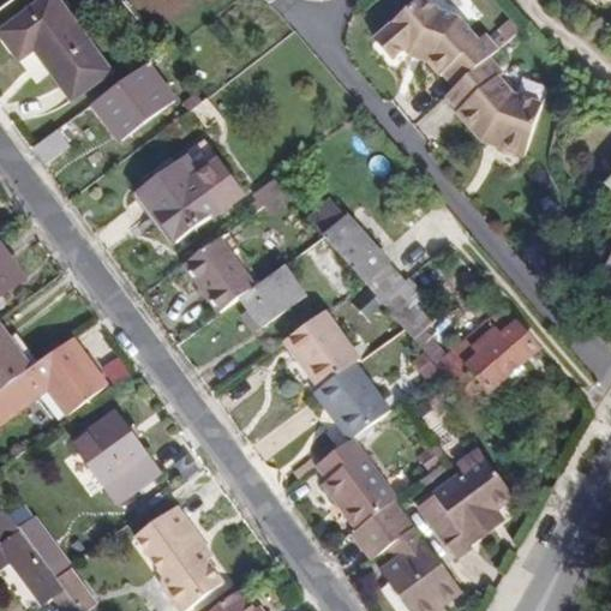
[(37,0),(0,27),(0,35),(17,58),(31,47),(70,99),(109,70),(55,0),(37,0)]
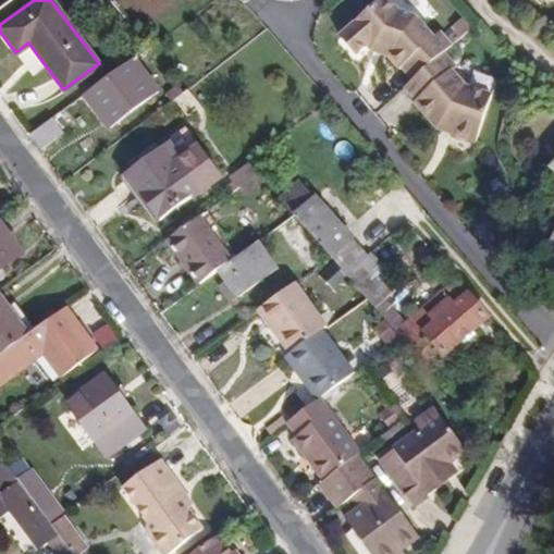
[(397,9),(390,0),(377,0),(339,34),(355,53),(366,42),(382,48),(397,66),(399,64),(411,77),(442,51),(451,45),(438,31),(432,36),(415,15),(397,9)]
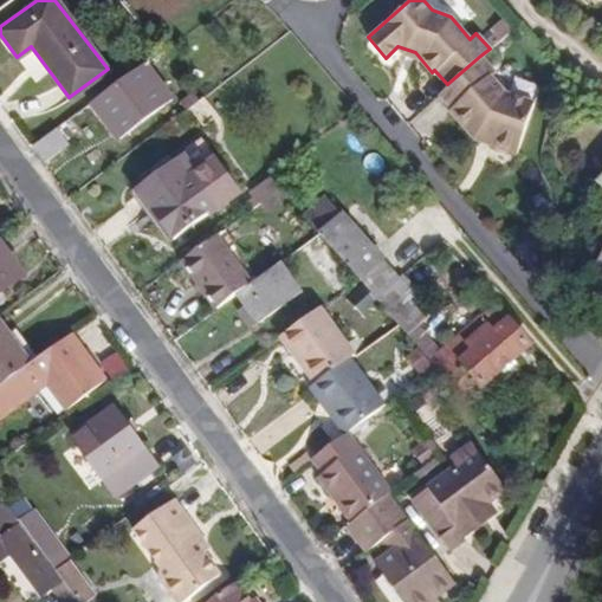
[(493,71),(480,56),(447,84),(438,91),(451,107),(448,108),(473,137),(477,133),(490,137),(489,142),(515,151),(532,101),(504,91),(489,75),(493,71)]
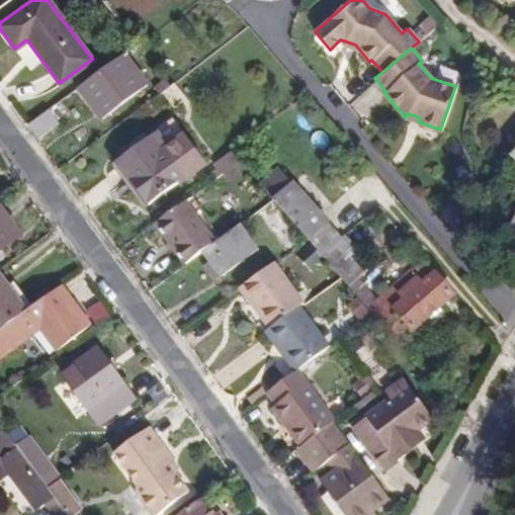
[(145,82),(122,52),(76,86),(99,117),(145,82)]
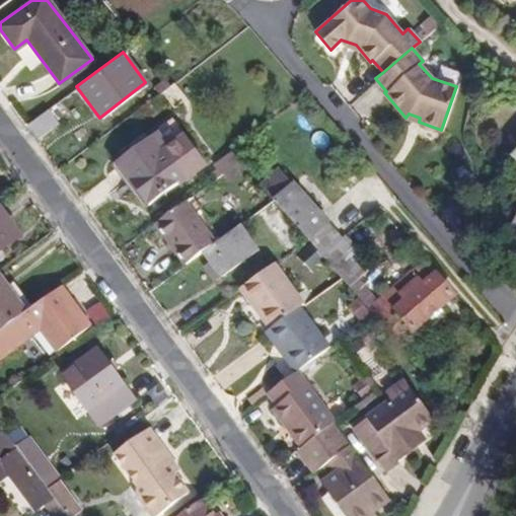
[(170,119),(115,158),(146,203),(202,163),(170,119)]
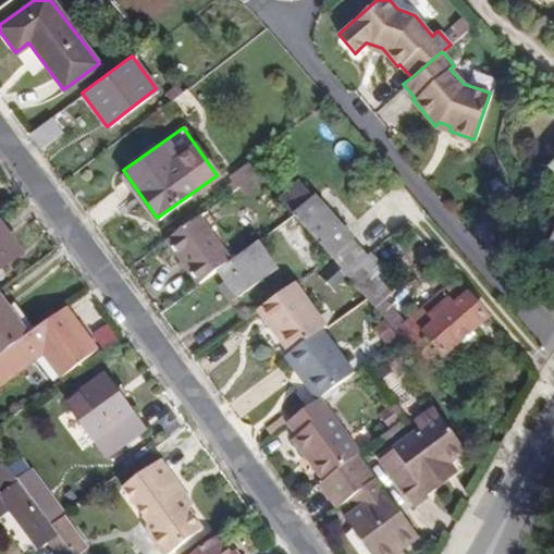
[(553,151),(542,163),(553,174),(553,235),(539,263),(553,271),(553,151)]
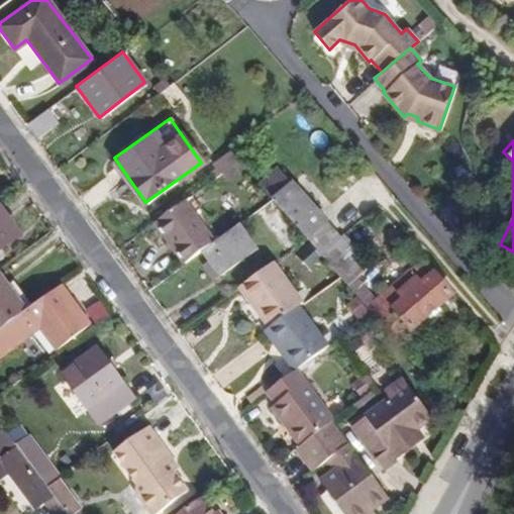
[(219,173),(237,159),(229,149),(211,163),(219,173)]
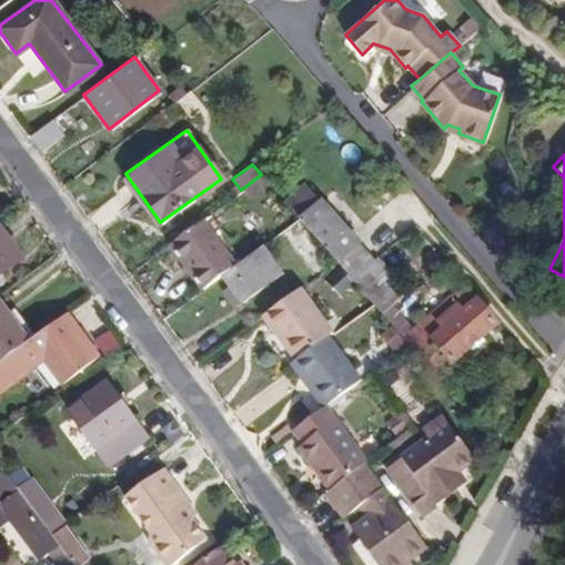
[(265,179),(261,174),(241,190),(244,194),(265,179)]
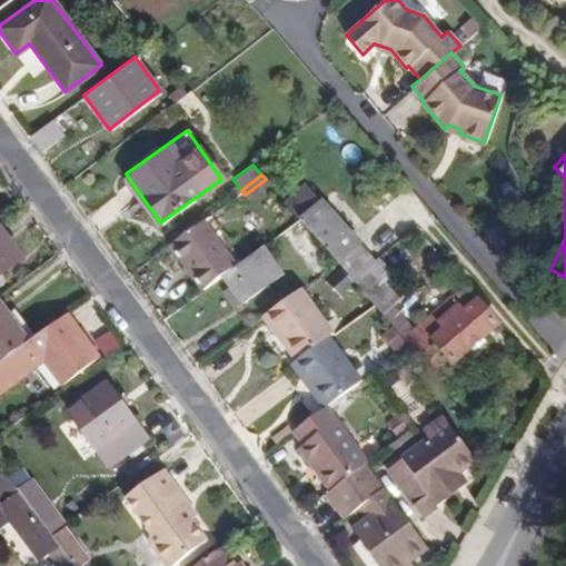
[(374,258),(303,180),(284,198),(299,217),(337,260),(351,277),(374,258)]
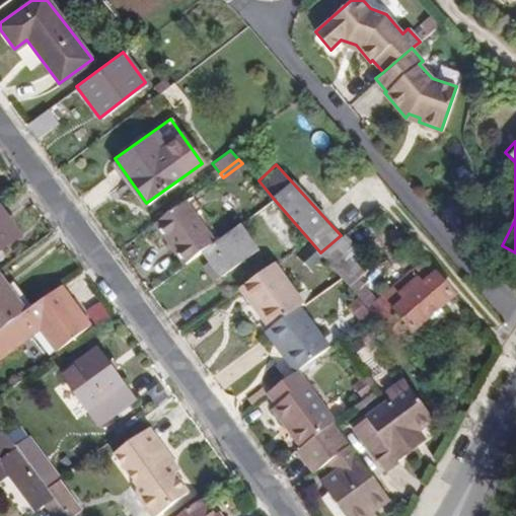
[(212,241),(182,201),(155,221),(185,262),(202,249),(212,241)]
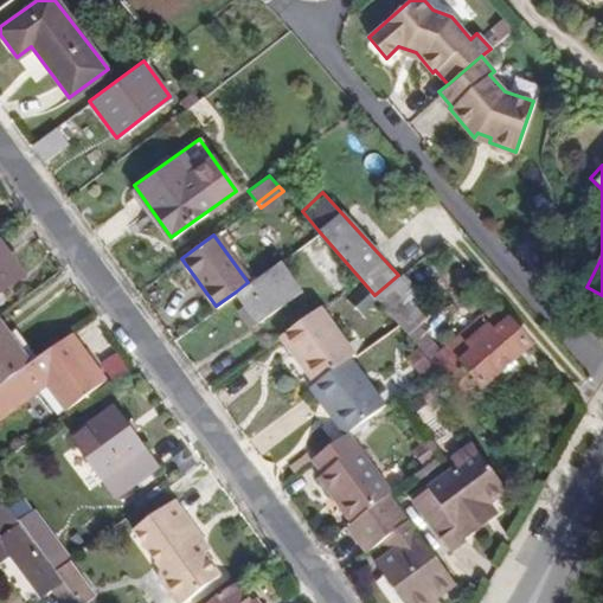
[(0,288),(20,273),(0,245),(0,288)]
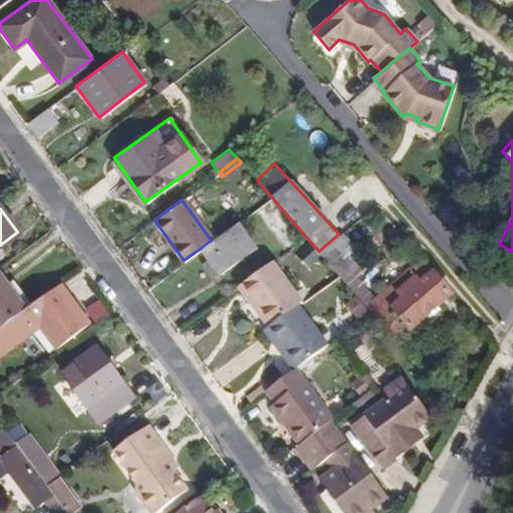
[(201,248),(219,272),(253,247),(235,223),(211,240),(201,248)]
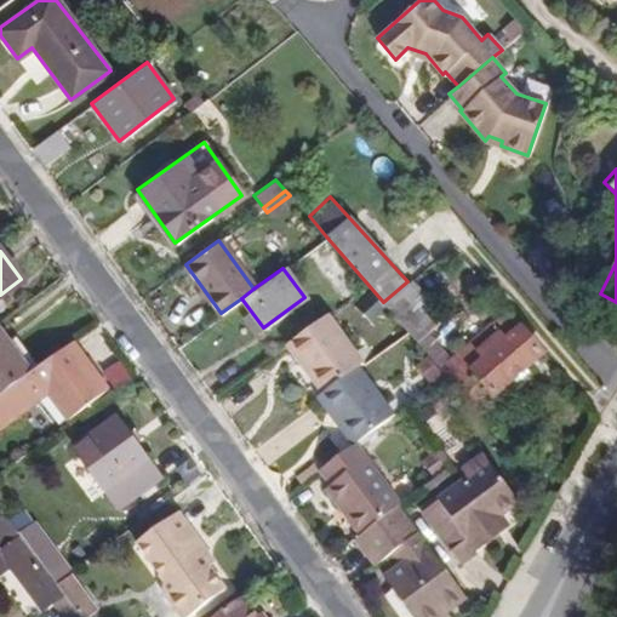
[(407,281),(383,302),(407,330),(416,341),(424,332),(444,315),(410,278),(407,281)]
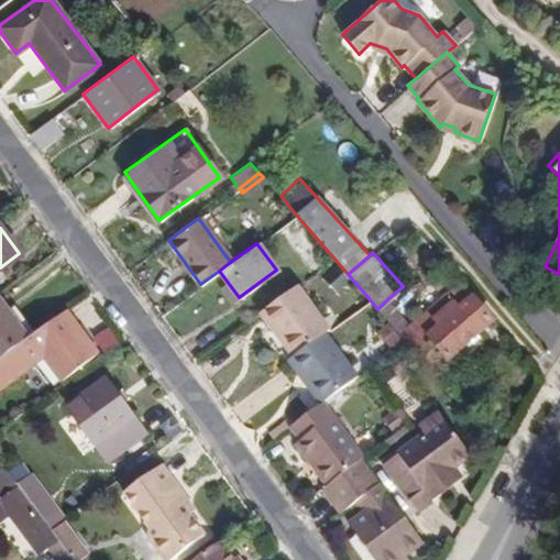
[(461,278),(397,332),(404,341),(426,366),(438,355),(441,360),(464,340),(476,330),(493,316),(461,278)]
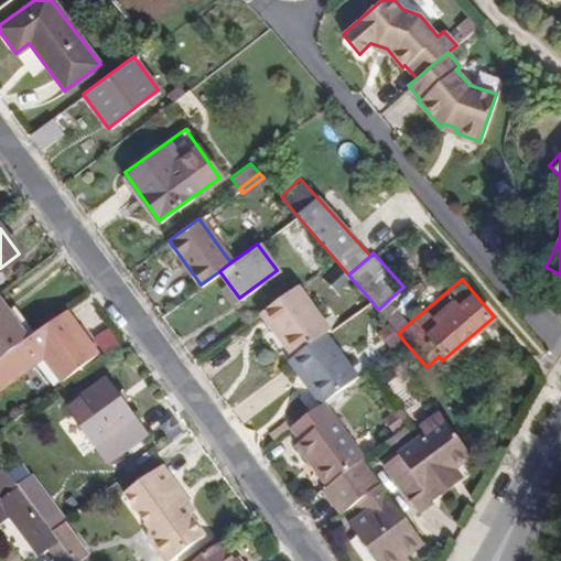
[(330,328),(297,286),(259,312),(292,356),(325,332),(330,328)]
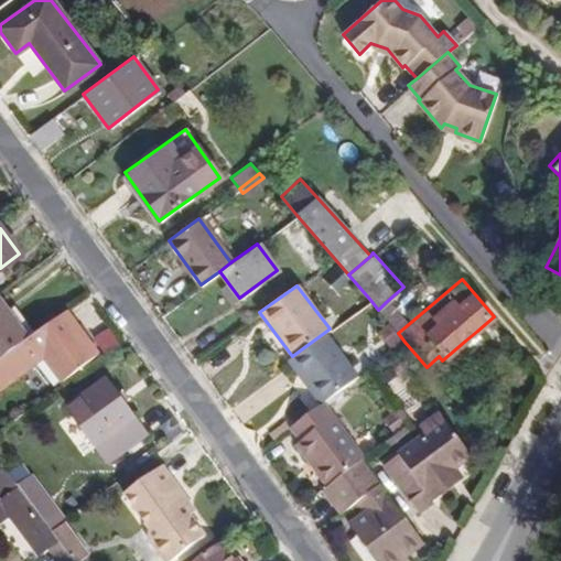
[(0,357),(29,336),(0,297),(0,357)]
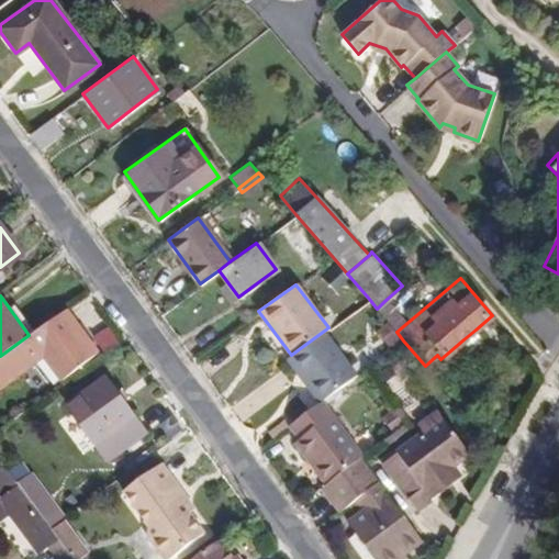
[(384,301),(377,309),(394,330),(403,323),(384,301)]
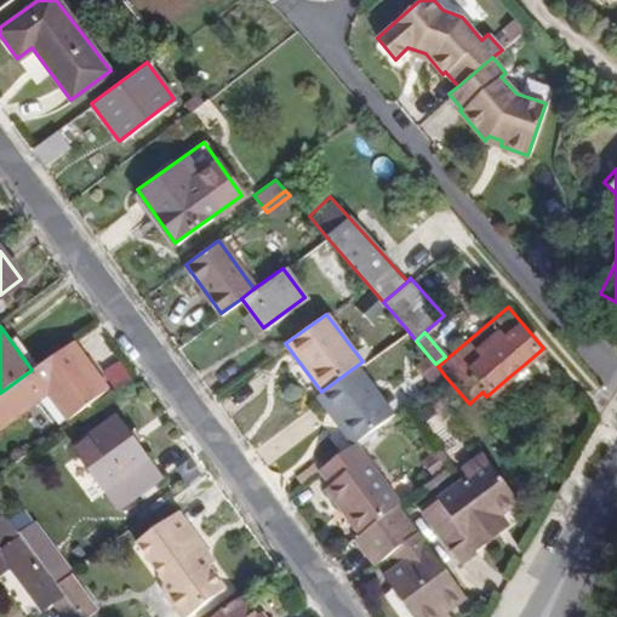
[(0,426),(47,392),(66,416),(106,388),(72,341),(32,370),(0,393),(0,426)]
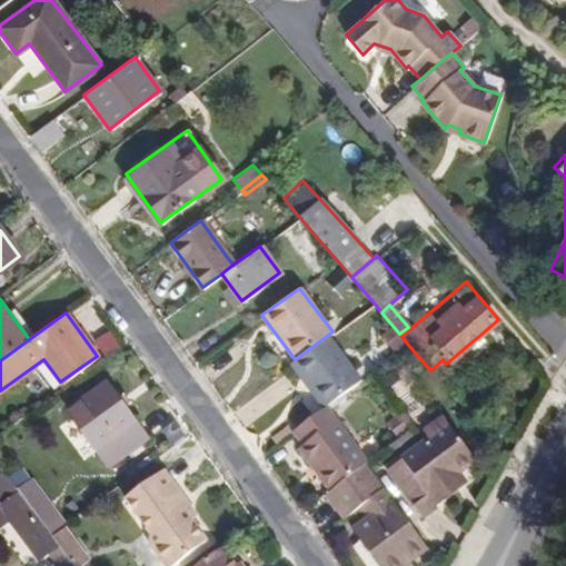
[(404,340),(389,325),(379,333),(394,349),(404,340)]
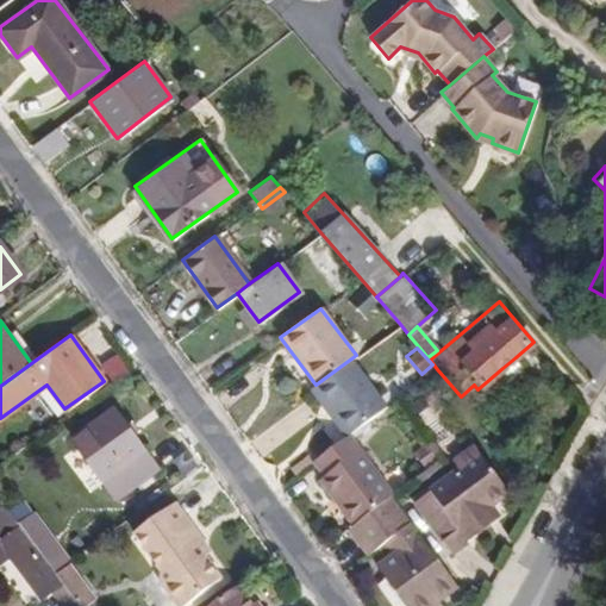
[(101,366),(111,380),(126,368),(117,354),(101,366)]
